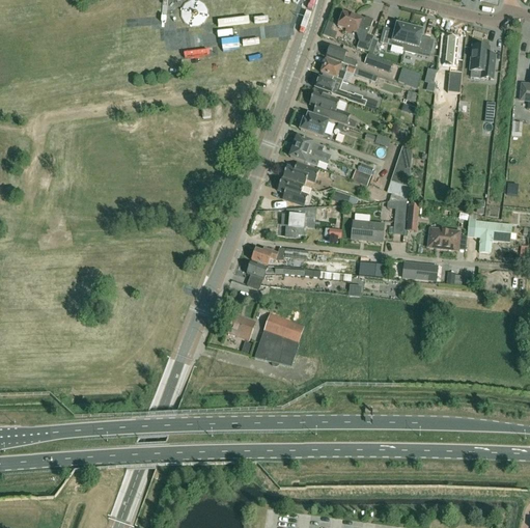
[(336,24),(355,31),(357,26),(367,30),(372,18),(364,15),(364,16),(355,14),(355,15),(341,10),(336,24)]
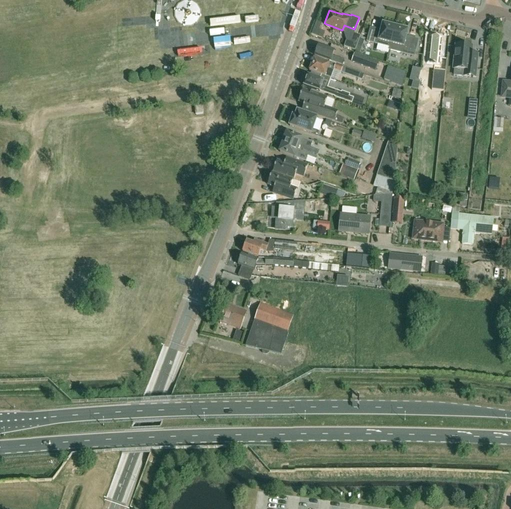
[(378,35),(367,32),(365,39),(388,45),(388,48),(394,25),(392,24),(392,22),(384,20),(383,22),(381,21),(380,28),(378,35)]
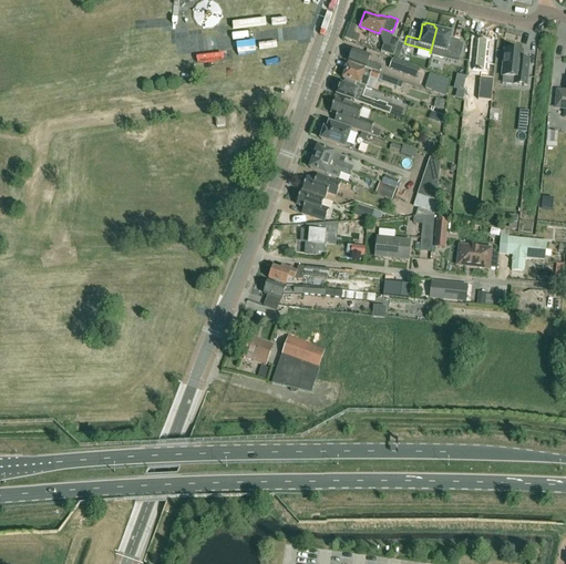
[(346,32),(352,34),(354,28),(349,26),(346,32)]
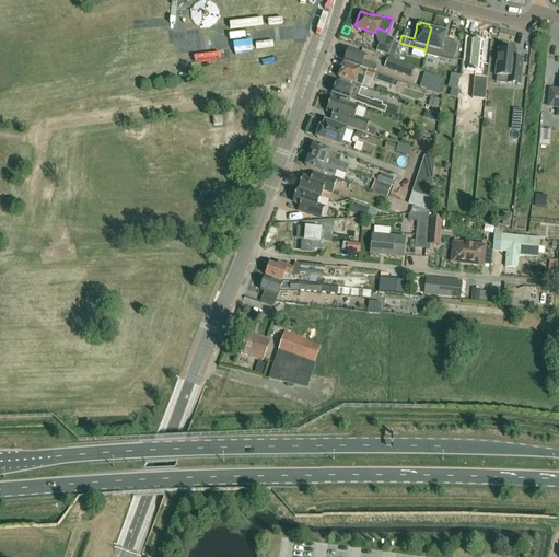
[(433,27),(431,27),(424,53),(452,59),(453,54),(447,51),(449,46),(441,44),(443,37),(444,31),(443,30),(443,27),(434,25),(433,27)]
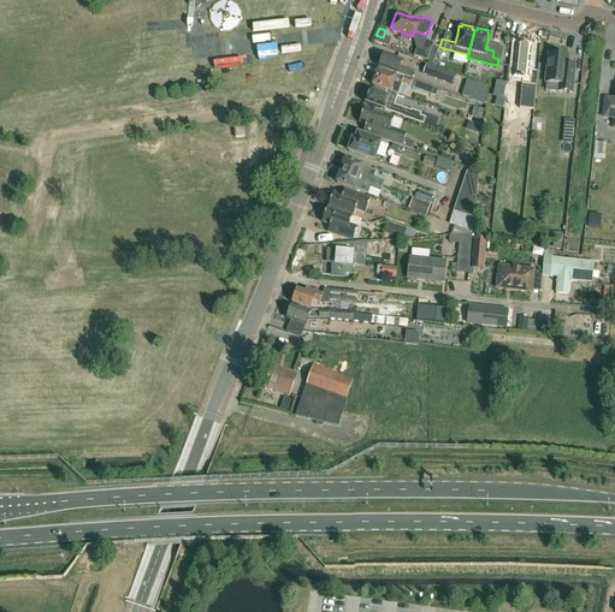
[(420,46),(414,45),(411,53),(425,58),(432,40),(424,36),(420,46)]
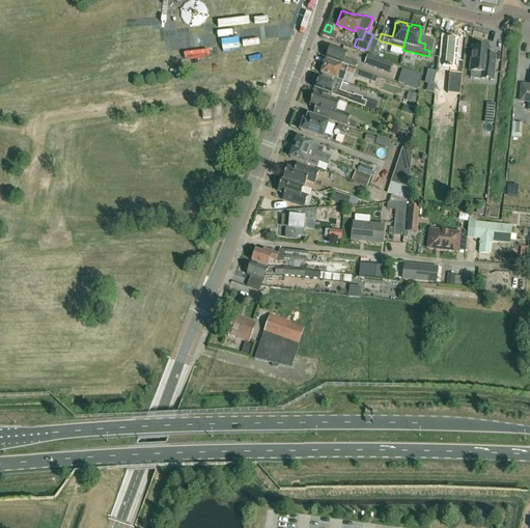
[(449,66),(448,79),(446,91),(458,92),(462,59),(455,58),(457,46),(457,37),(443,36),(441,65),(449,66)]
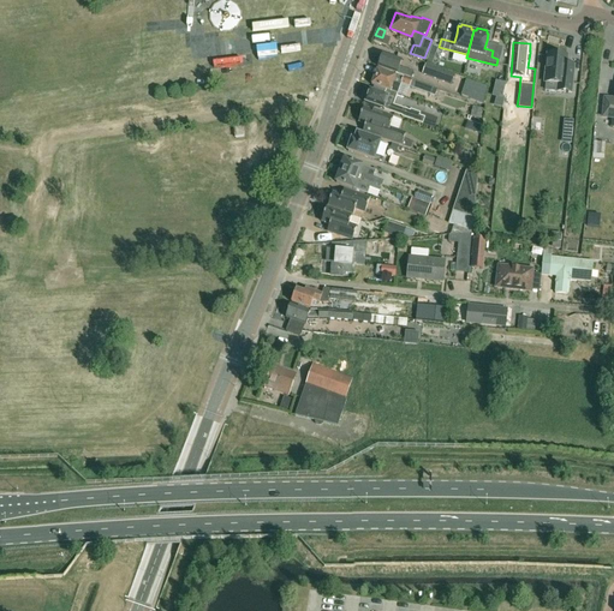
[(377,64),(394,70),(409,76),(411,69),(398,64),(400,58),(381,52),(377,64)]
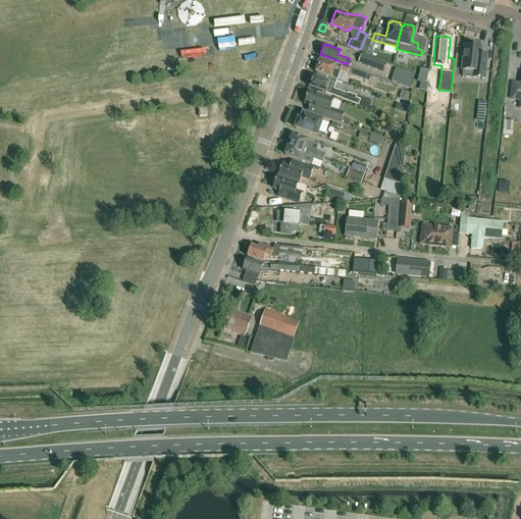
[(462,67),(463,68),(472,69),(472,75),(483,76),(486,53),(479,52),(479,45),(464,44),(462,67)]
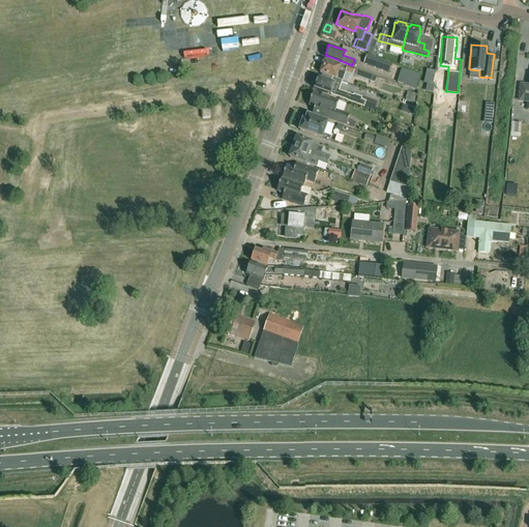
[(388,70),(390,62),(366,53),(363,61),(388,70)]
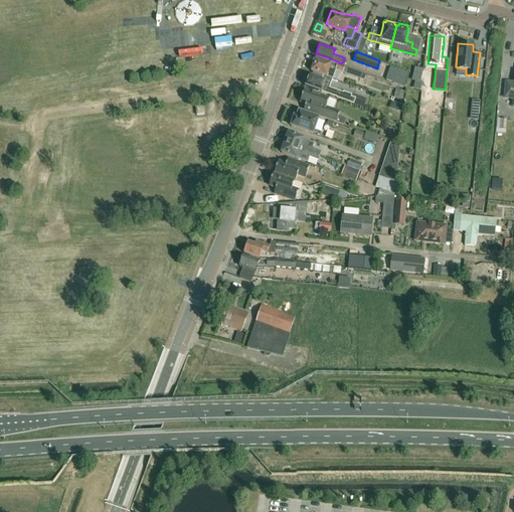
[(348,65),(342,63),(330,58),(329,62),(314,56),(310,68),(312,69),(331,76),(335,68),(359,76),(361,70),(348,65)]
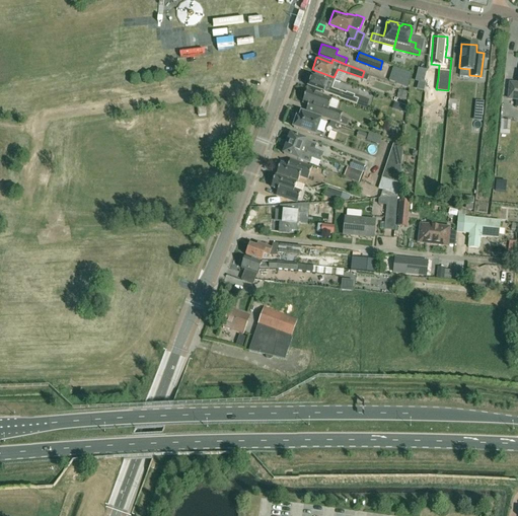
[(400,67),(395,81),(407,85),(411,70),(400,67)]
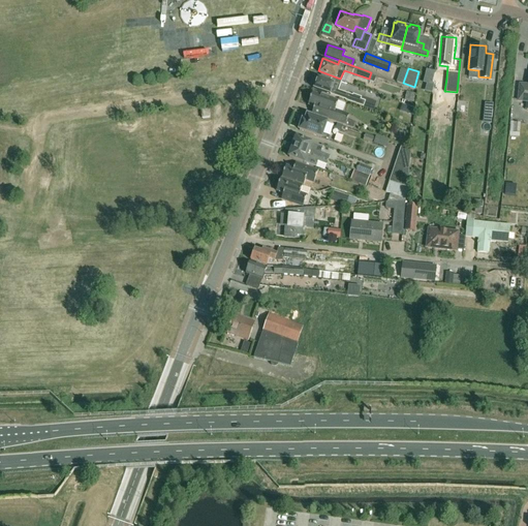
[(312,82),(313,83),(312,86),(344,97),(344,98),(362,104),(364,99),(359,97),(360,95),(351,92),(351,93),(337,88),(340,79),(320,71),(318,76),(316,75),(315,76),(314,76),(312,82)]
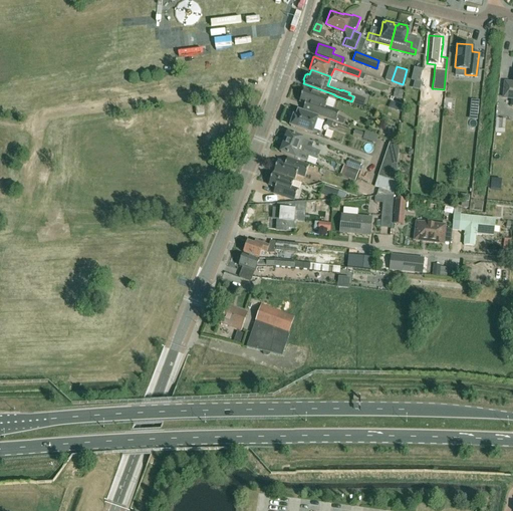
[(369,77),(367,84),(392,89),(394,82),(369,77)]
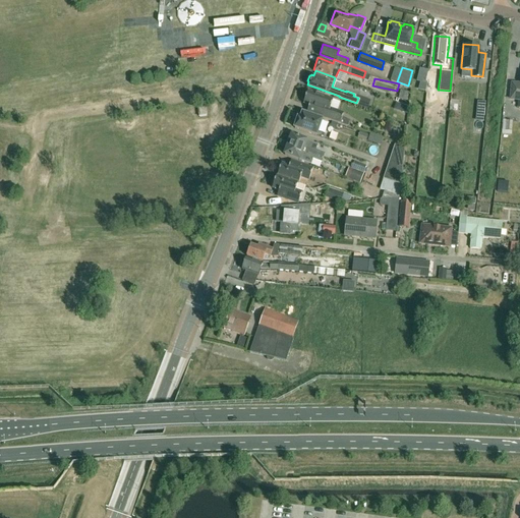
[(519,81),(511,81),(510,97),(519,97),(519,81)]
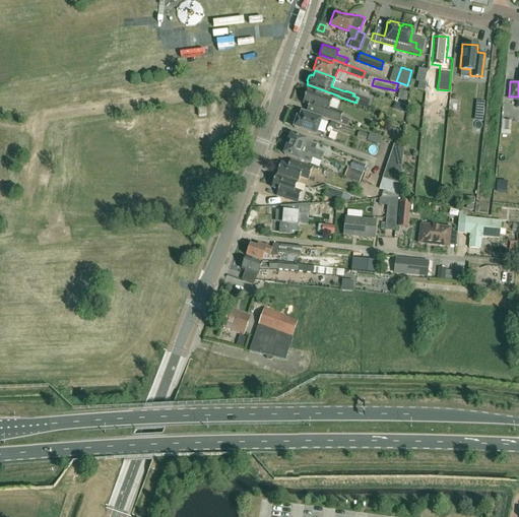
[(303,102),(308,103),(305,110),(338,122),(338,121),(346,124),(347,118),(340,116),(341,114),(327,109),(331,98),(330,98),(307,89),(306,88),(302,102),(303,102)]
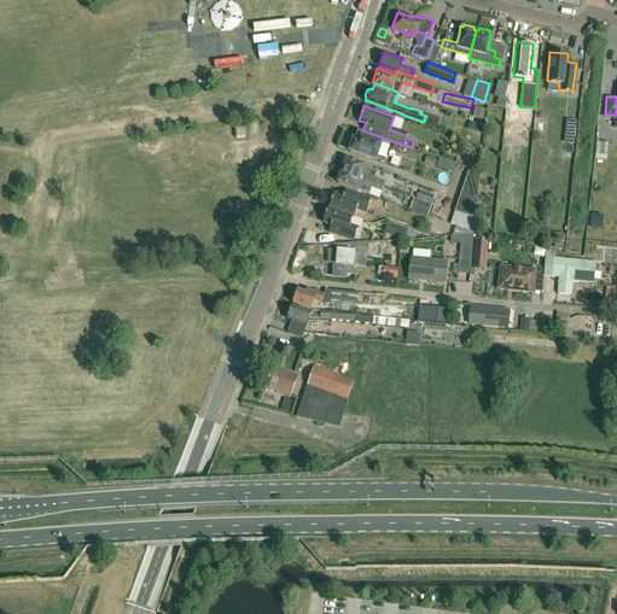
[(578,139),(581,118),(571,118),(569,139),(578,139)]
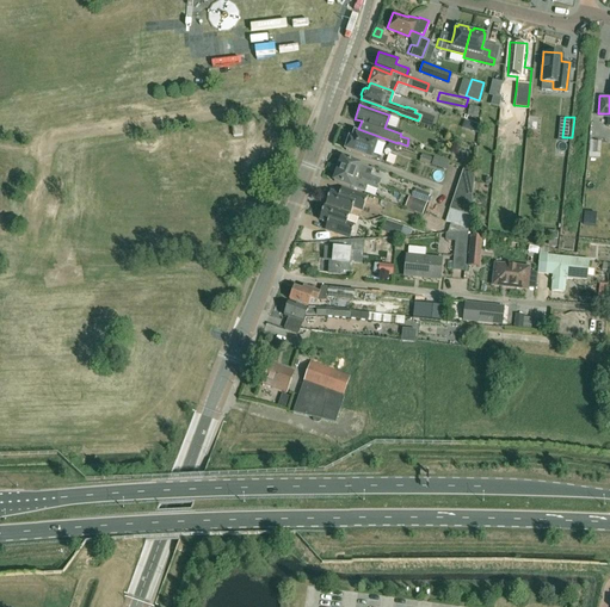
[(241,132),(240,119),(230,121),(233,134),(241,132)]
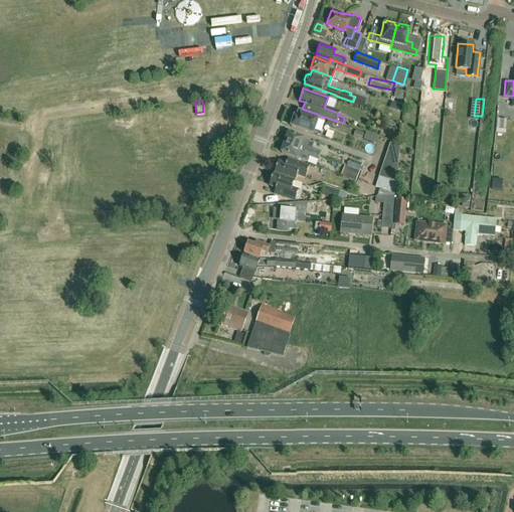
[(289,122),(291,123),(290,124),(312,132),(313,128),(320,130),(323,120),(324,120),(317,117),(298,110),(296,116),(294,115),(293,116),(291,116),(289,122)]
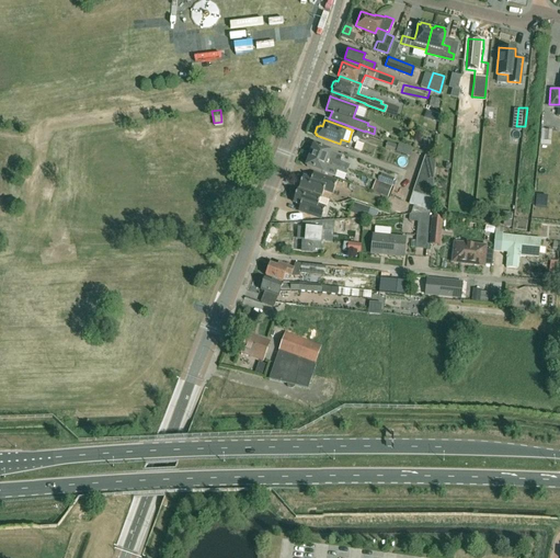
[(395,150),(397,144),(387,140),(385,147),(395,150)]
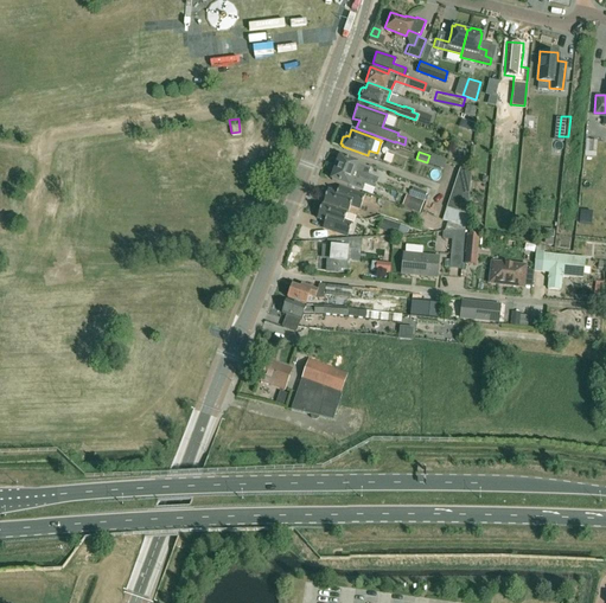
[(336,164),(336,166),(376,180),(377,175),(368,172),(369,166),(338,154),(338,155),(336,155),(333,161),(336,161),(336,164)]
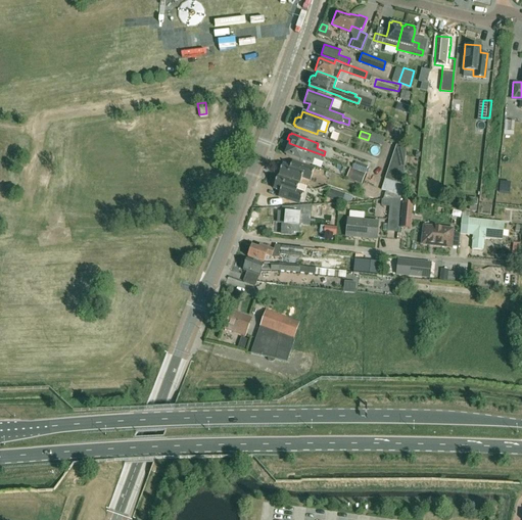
[(395,141),(383,178),(401,184),(406,145),(395,141)]
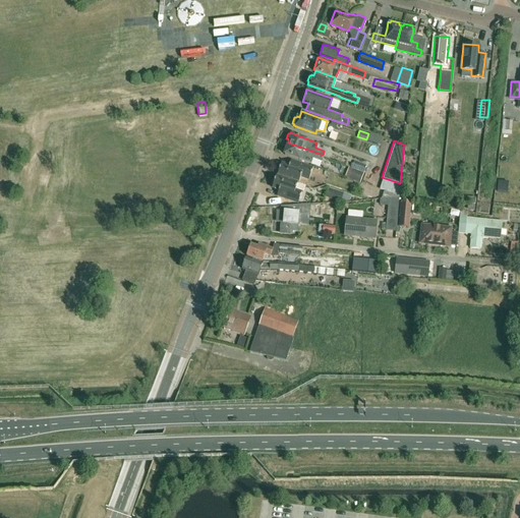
[(323,155),(288,142),(287,145),(286,145),(286,146),(284,145),(282,150),(284,151),(283,152),(309,162),(311,157),(321,160),(323,155)]
